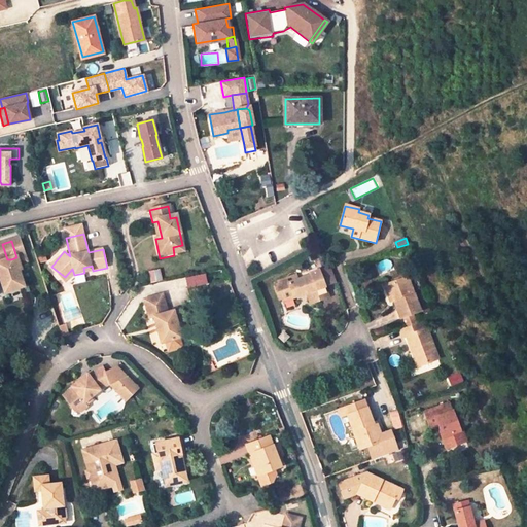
[(0,294),(16,290),(13,281),(11,273),(15,272),(11,259),(7,259),(2,244),(0,244),(0,294)]
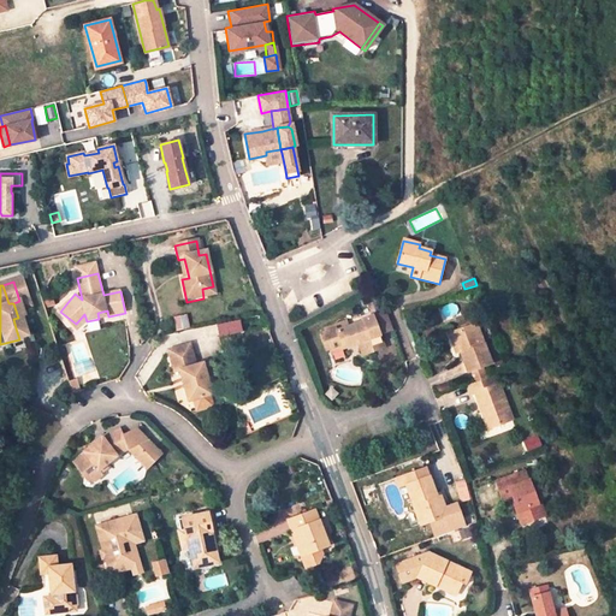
[(202,289),(203,298),(214,296),(213,286),(202,289)]
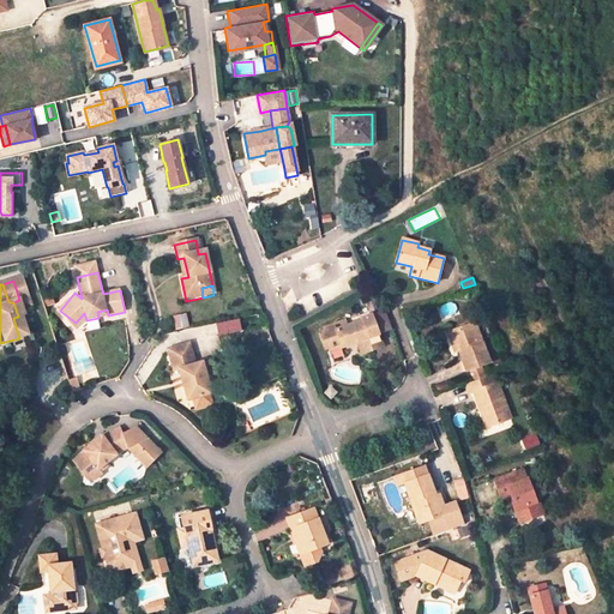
[(384,309),(372,314),(379,332),(392,326),(386,312),(384,309)]
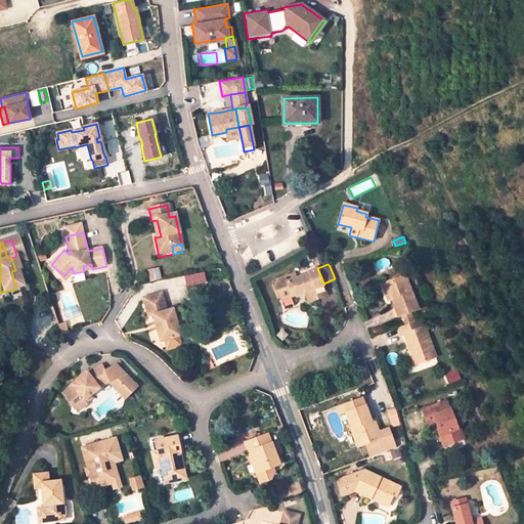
[(72,267),(64,275),(74,273),(72,267)]
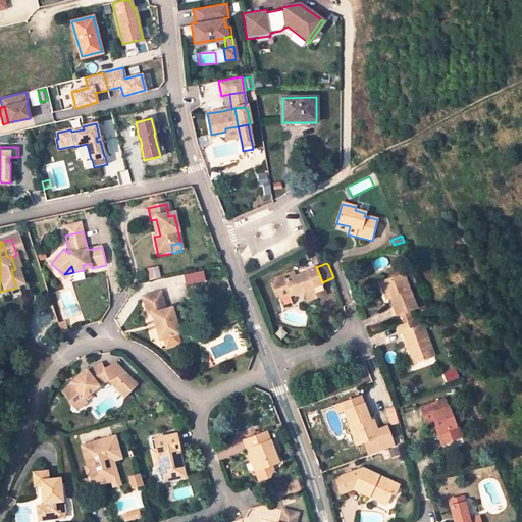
[(275,283),(272,284),(276,297),(279,295),(290,292),(291,295),(305,290),(309,300),(326,294),(322,282),(316,267),(316,266),(306,269),(307,271),(296,275),(294,271),(283,274),(284,277),(276,280),(274,281),(275,283)]
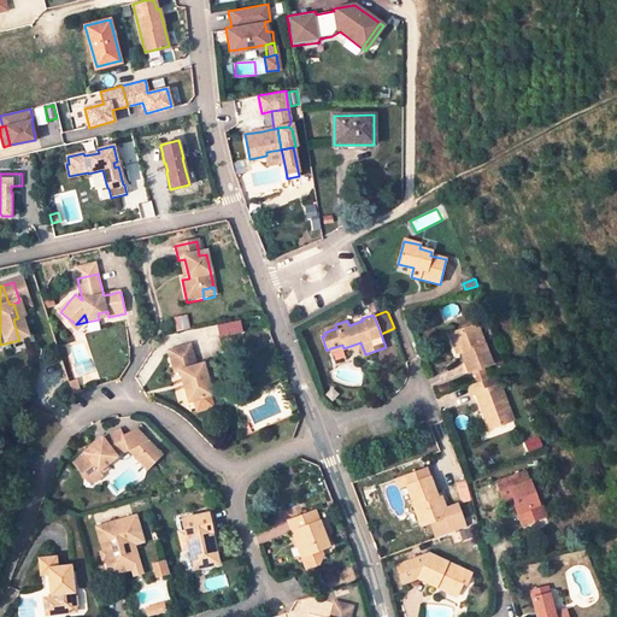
[(450,335),(465,375),(468,375),(479,370),(489,366),(472,327),(450,335)]
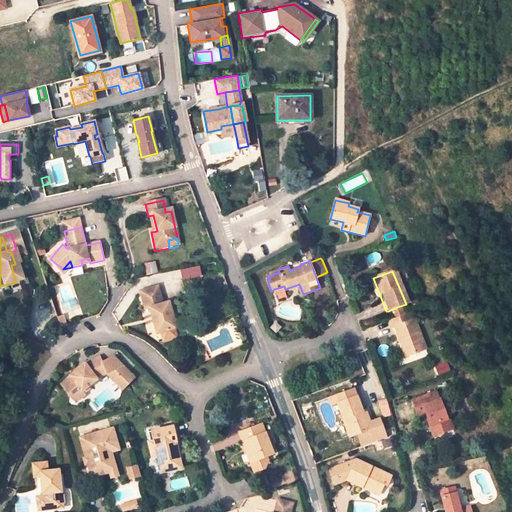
[(157,284),(140,288),(145,308),(149,307),(155,332),(174,327),(168,301),(162,302),(157,284)]
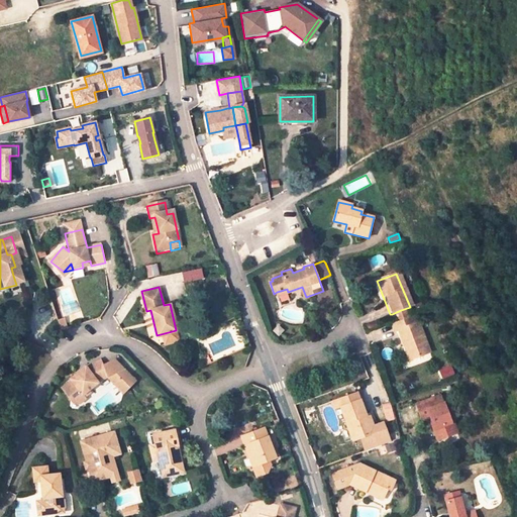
[(392,314),(395,322),(405,319),(401,310),(392,314)]
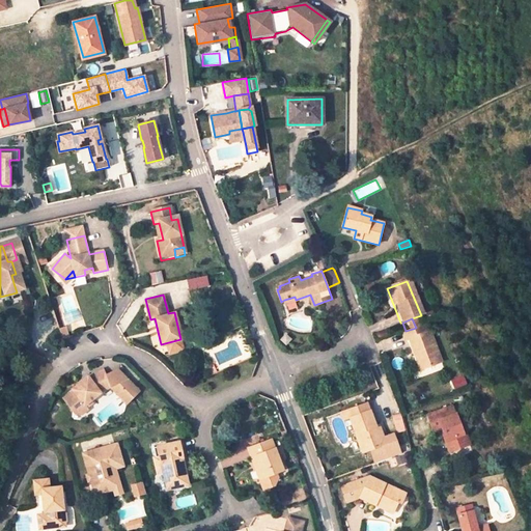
[(424,325),(420,327),(403,333),(407,340),(408,339),(414,355),(416,354),(422,369),(442,362),(429,331),(427,332),(424,325)]
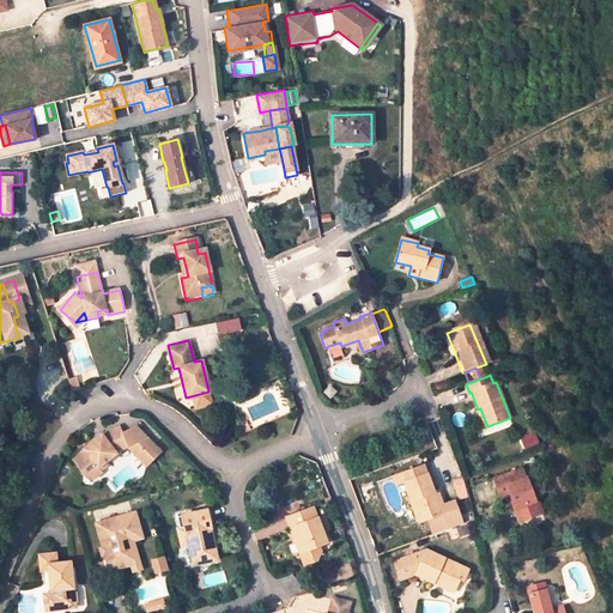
[(132,428),(117,434),(122,445),(131,443),(138,450),(131,456),(141,467),(157,453),(132,428)]
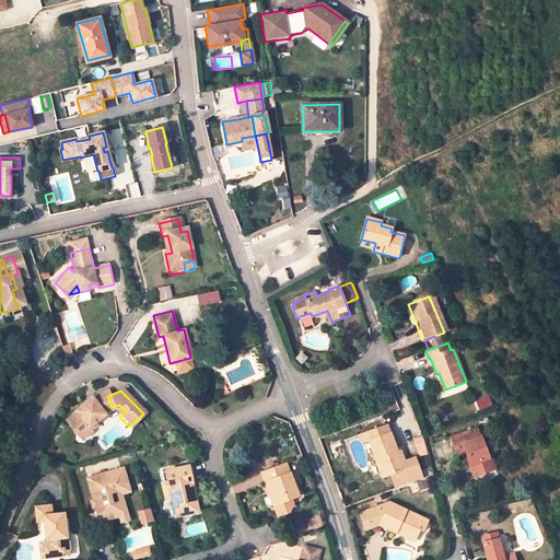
[(85,439),(91,434),(90,432),(85,429),(92,423),(101,415),(102,417),(114,412),(112,407),(107,396),(106,393),(90,399),(73,415),(78,419),(79,418),(82,421),(72,431),(69,428),(68,429),(77,438),(85,439)]
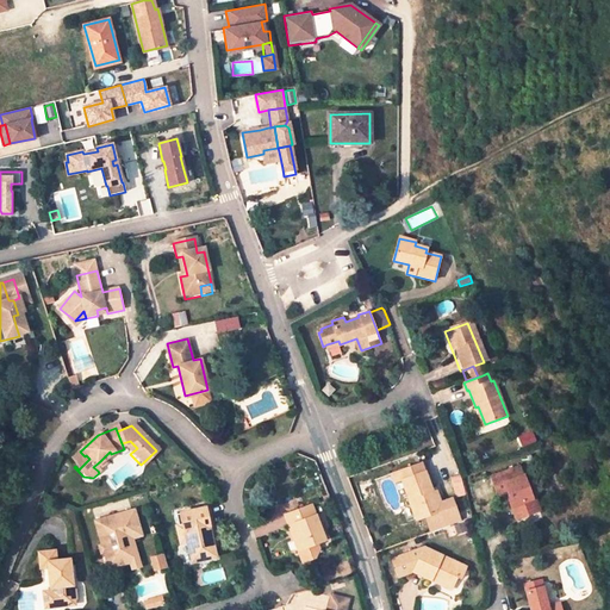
[(75,466),(79,470),(89,459),(86,455),(85,456),(75,466)]
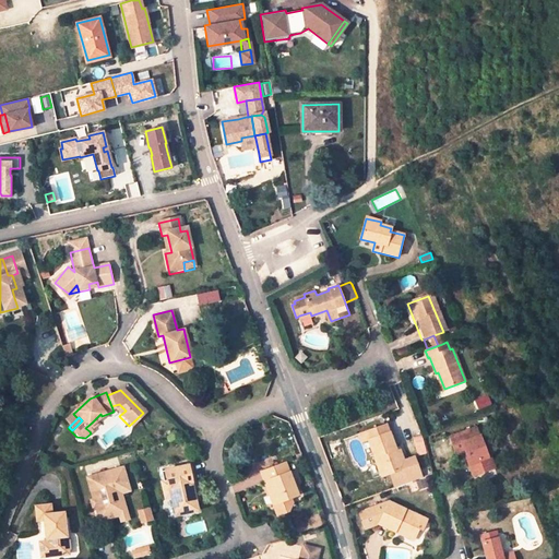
[(85,428),(90,431),(91,430),(93,432),(98,428),(96,424),(94,426),(92,423),(85,428)]
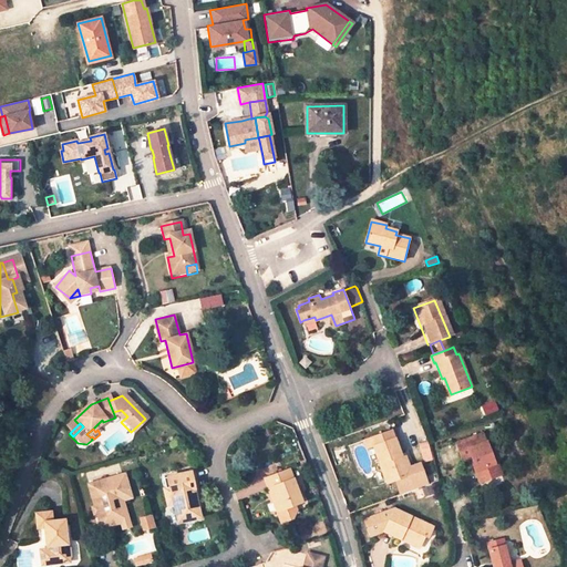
[(377,452),(388,484),(397,481),(410,476),(406,470),(402,456),(392,431),(371,439),(377,452)]
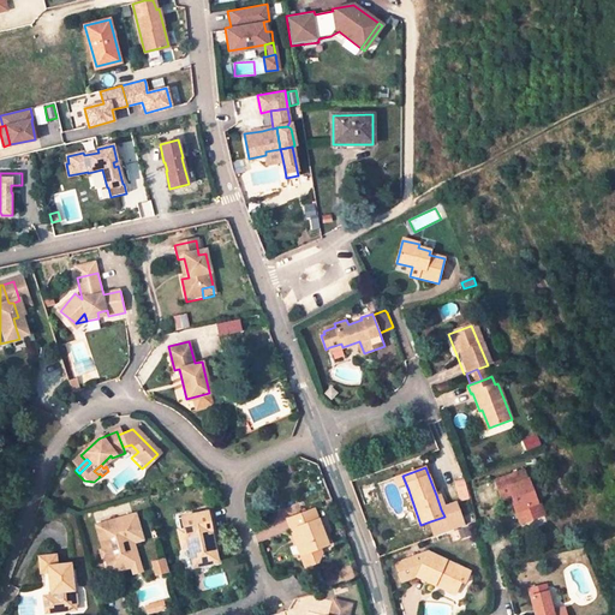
[(511,497),(521,525),(544,515),(538,502),(537,502),(529,481),(527,481),(524,471),(496,481),(502,500),(511,497)]
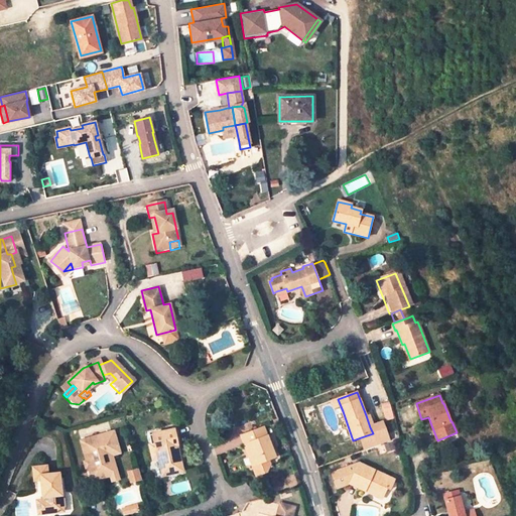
[(343,411),(338,399),(333,400),(338,412),(343,411)]
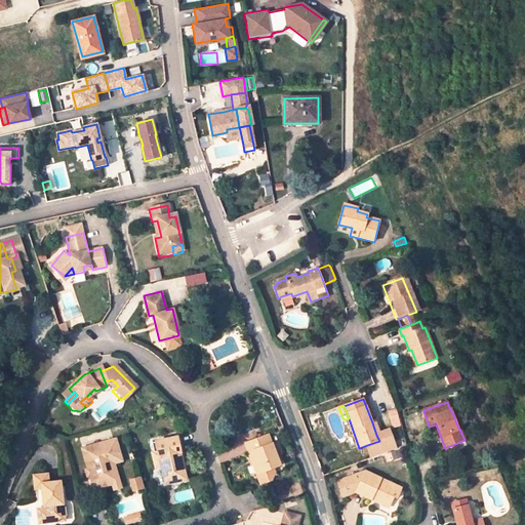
[(379,441),(367,445),(372,458),(397,449),(390,430),(379,434),(376,435),(379,441)]
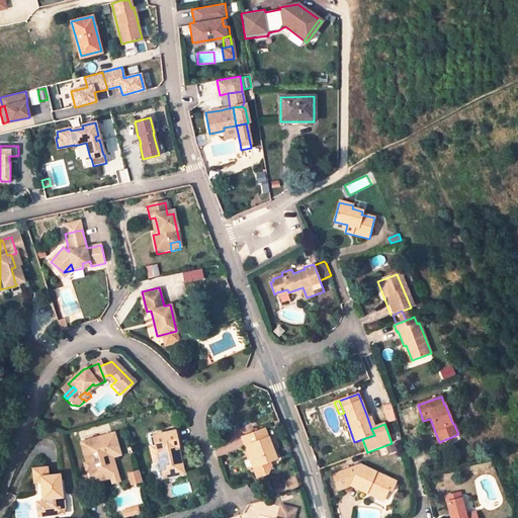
[(245,447),(249,445),(257,466),(252,467),(256,478),(266,473),(270,466),(269,462),(276,459),(264,428),(240,436),(245,447)]
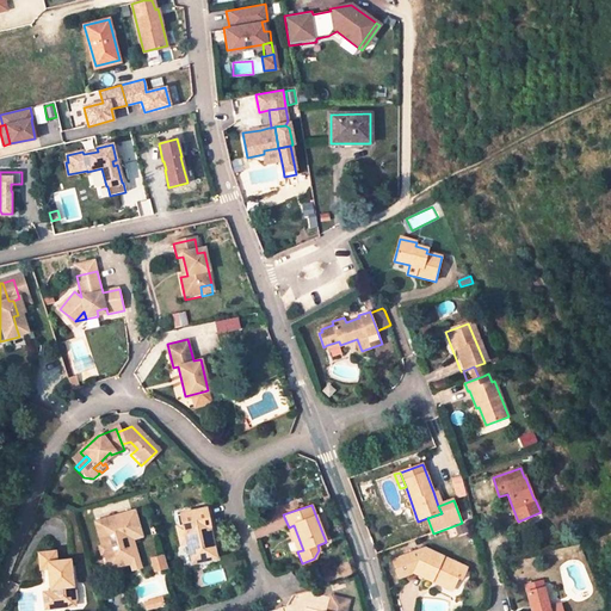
[(210,548),(205,530),(209,529),(204,510),(180,516),(183,526),(174,529),(179,548),(186,545),(191,566),(213,560),(210,548)]
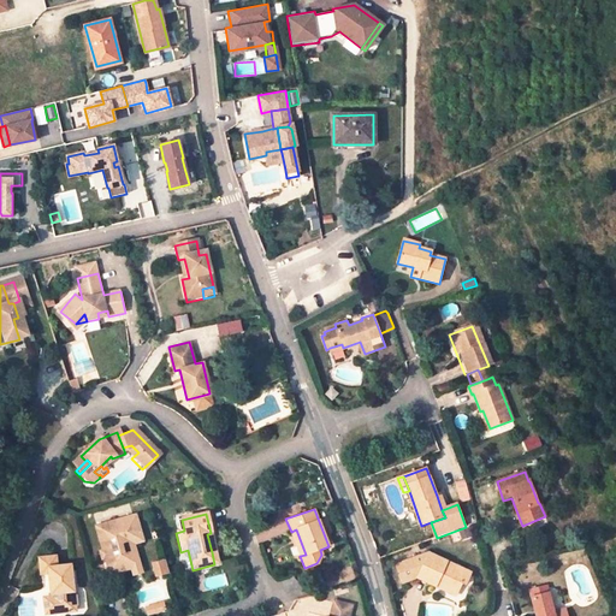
[(104,560),(108,576),(130,572),(123,544),(141,540),(140,539),(135,517),(96,527),(104,560)]
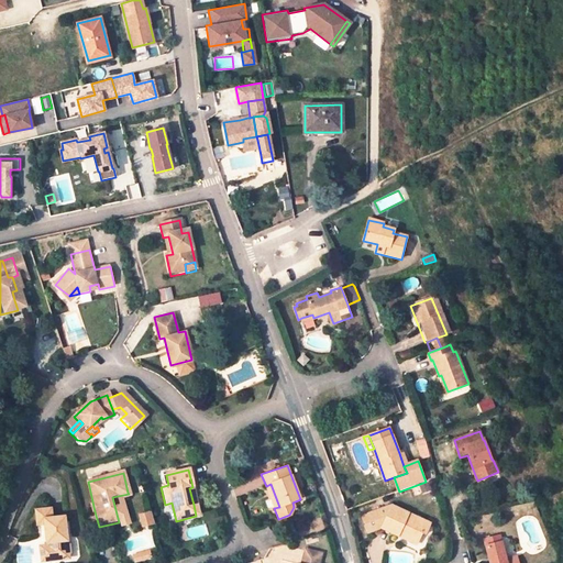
[(271,484),(266,486),(274,508),(279,507),(271,484)]
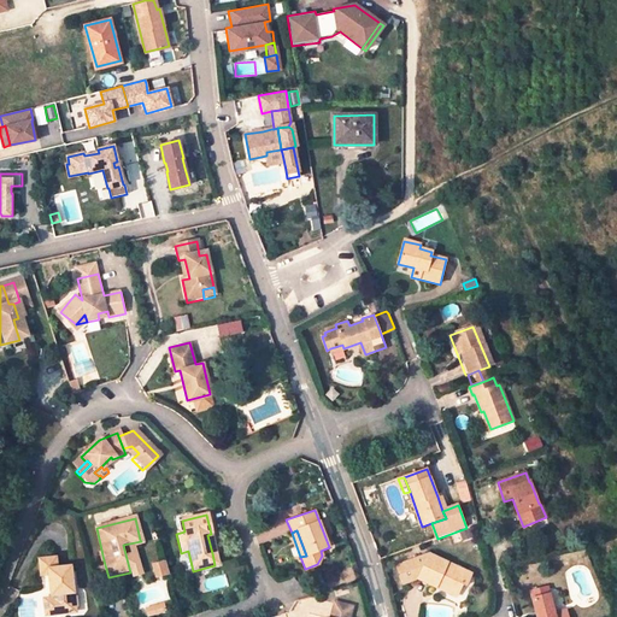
[(123,545),(130,573),(131,579),(136,577),(145,576),(137,547),(147,546),(145,539),(140,540),(141,541),(123,545)]
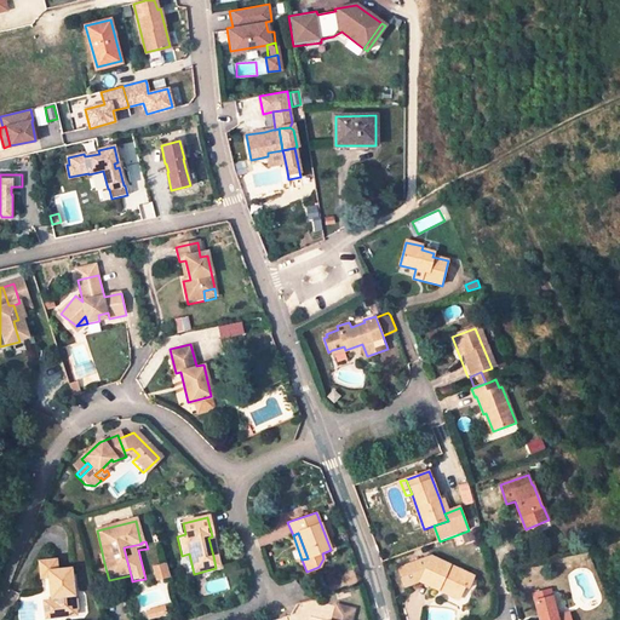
[(441,587),(460,597),(465,587),(469,590),(475,577),(432,556),(430,562),(424,560),(396,569),(403,589),(422,581),(440,591),(441,587)]
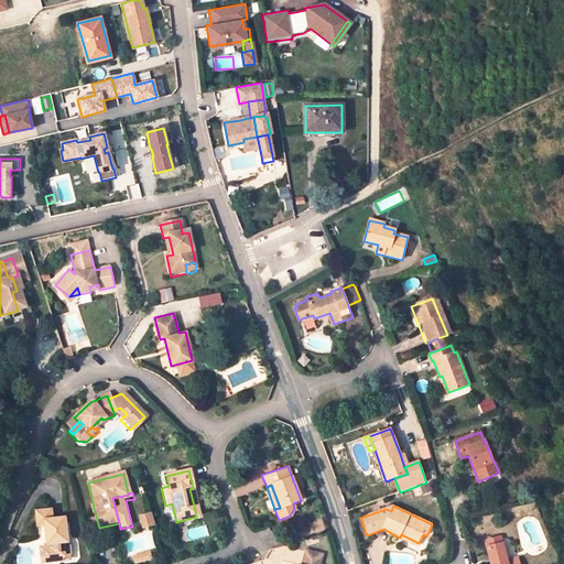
[(44,509),(42,508),(39,508),(35,512),(35,518),(39,521),(40,521),(40,530),(40,537),(42,537),(42,542),(51,542),(51,548),(47,550),(49,560),(51,562),(41,563),(40,549),(38,551),(39,562),(41,563),(52,563),(51,563),(56,563),(57,562),(62,562),(62,555),(64,555),(64,545),(61,545),(60,517),(47,517),(47,511),(46,510),(44,509)]
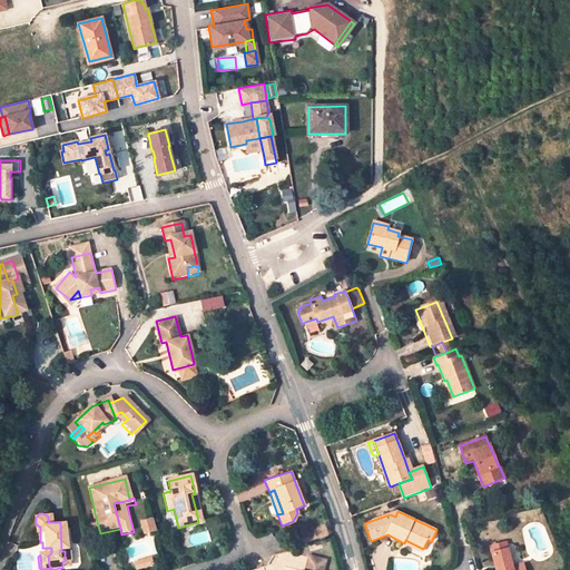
[(140,532),(154,529),(150,517),(137,520),(140,532)]
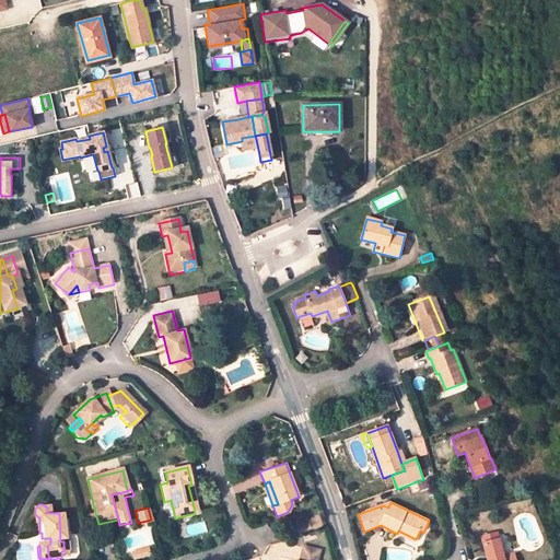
[(398,531),(397,534),(415,541),(416,539),(398,531)]
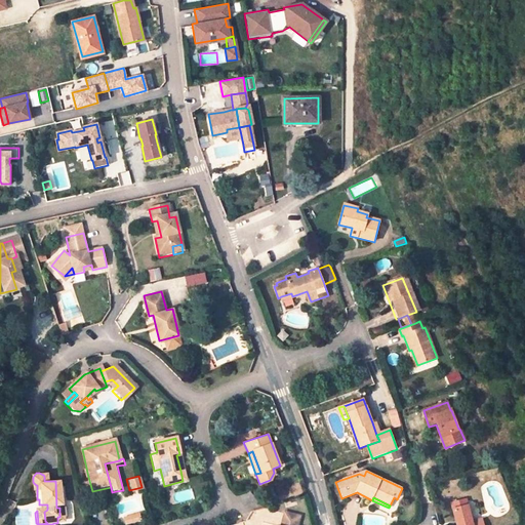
[(457,524),(483,524),(482,521),(473,523),(469,510),(466,510),(463,501),(452,503),(457,524)]
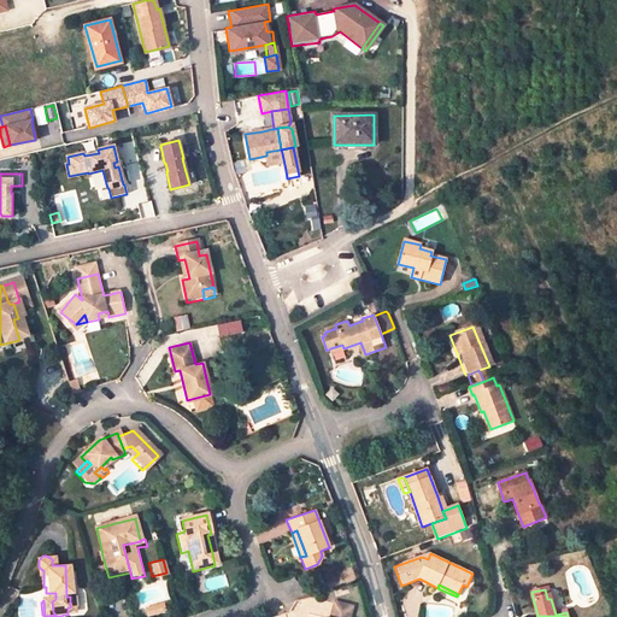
[(43,600),(45,616),(56,615),(53,612),(52,601),(56,599),(56,593),(46,593),(43,593),(43,600)]
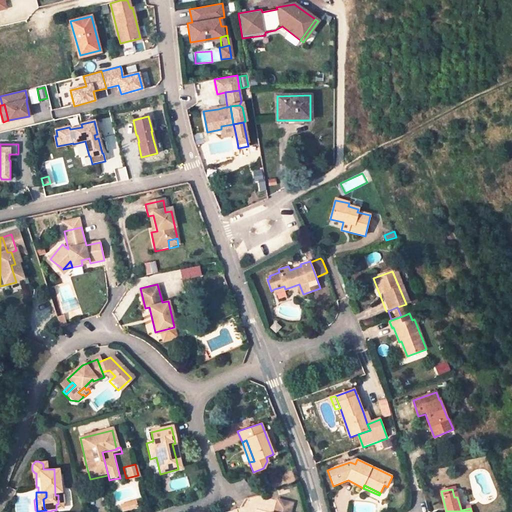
[(134,500),(121,503),(123,511),(136,507),(134,500)]
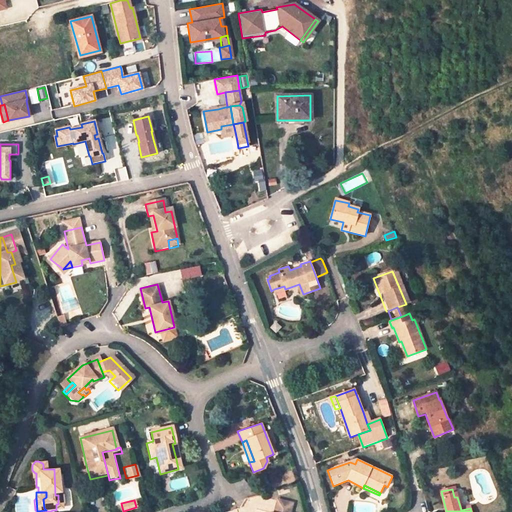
[(286,511),(289,503),(274,500),(271,511),(286,511)]
